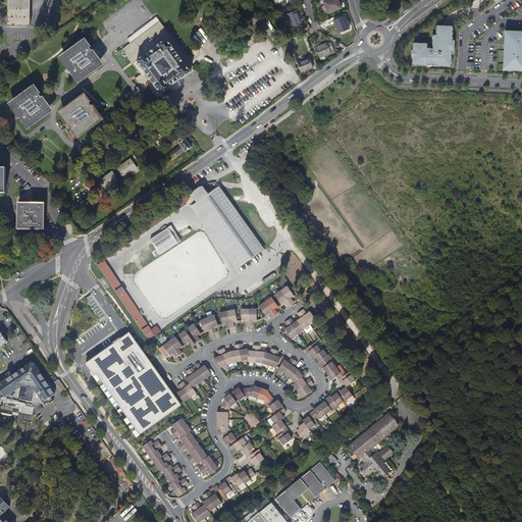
[(8,0),(8,30),(31,31),(31,0),(8,0)]
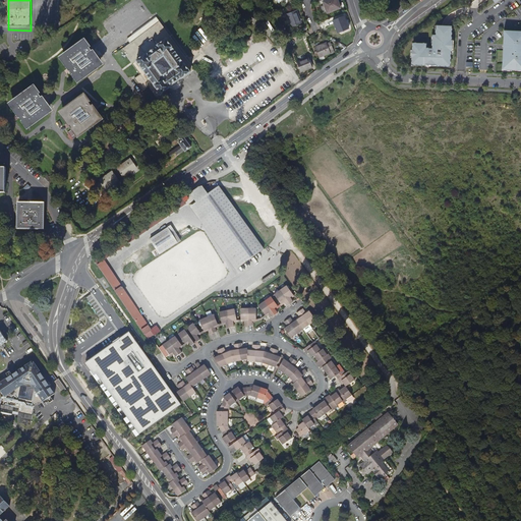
[(239,7),(230,0),(220,0),(235,12),(239,7)]
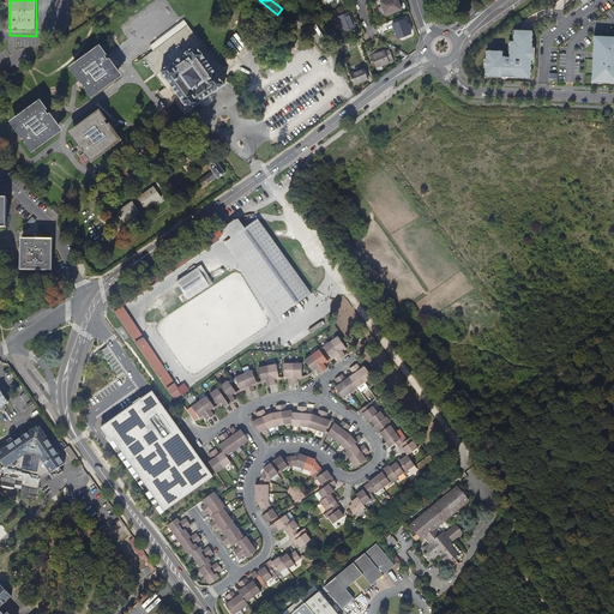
[(396,0),(379,0),(383,7),(378,8),(379,14),(384,12),(384,13),(399,7),(396,0)]
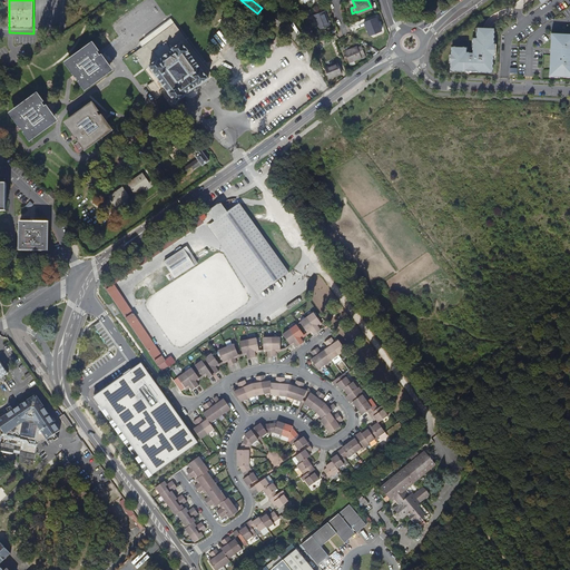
[(324,10),(313,13),(318,28),(330,23),(324,10)]
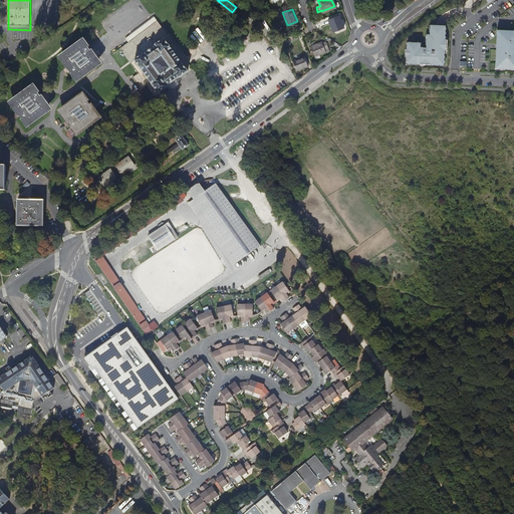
[(338,15),(327,19),(331,30),(342,26),(338,15)]
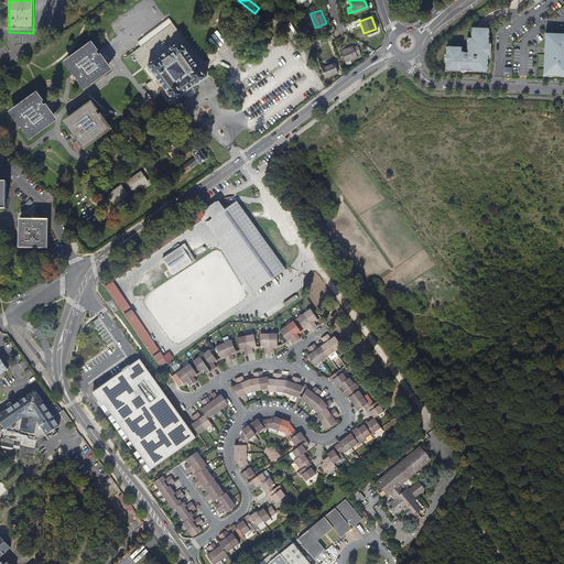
[(486,72),(487,29),(472,29),(472,39),(467,39),(466,53),(461,52),(462,46),(445,46),(444,71),(486,72)]
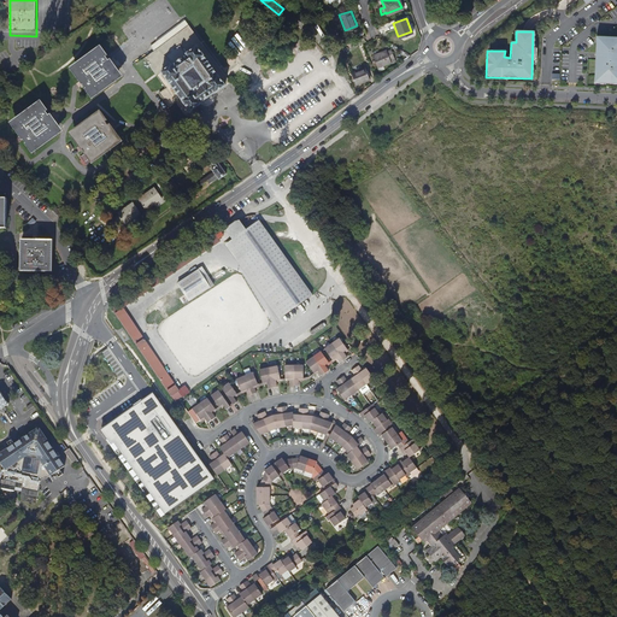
[(616,36),(597,36),(595,53),(594,83),(616,83),(616,36)]
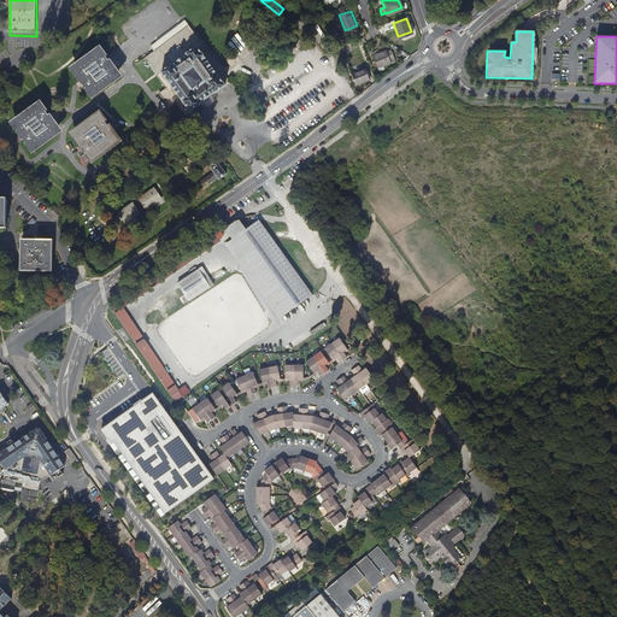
[(225,86),(197,46),(193,48),(188,52),(184,54),(186,56),(171,65),(171,64),(168,66),(163,70),(160,72),(189,112),(200,104),(200,103),(213,93),(215,93),(225,86)]
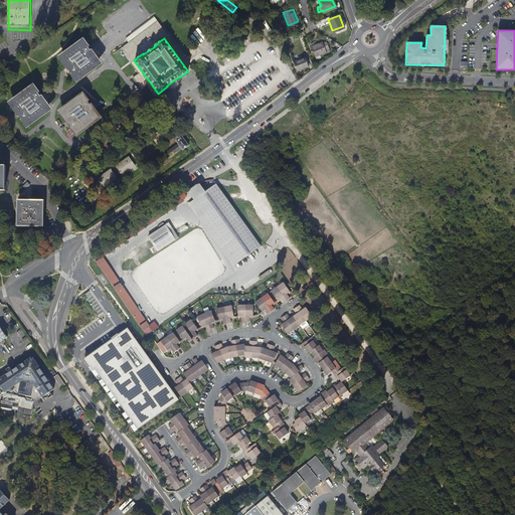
[(322,41),(310,45),(314,55),(316,58),(320,56),(319,53),(326,51),(325,48),(328,47),(326,40),(322,41)]
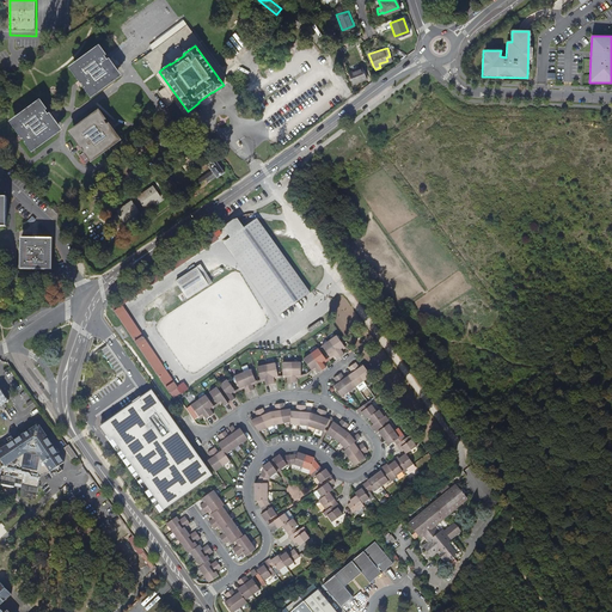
[(102,57),(98,53),(77,68),(86,81),(83,84),(85,87),(89,85),(92,90),(115,74),(105,61),(108,60),(105,56),(102,57)]
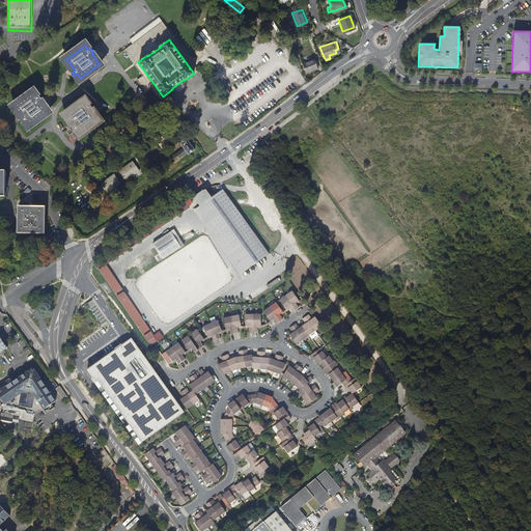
[(313,56),(302,61),(306,72),(317,67),(313,56)]
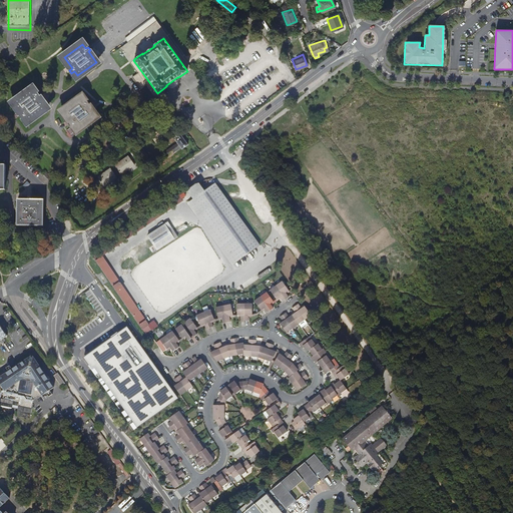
[(136,83),(142,80),(137,73),(132,77),(136,83)]
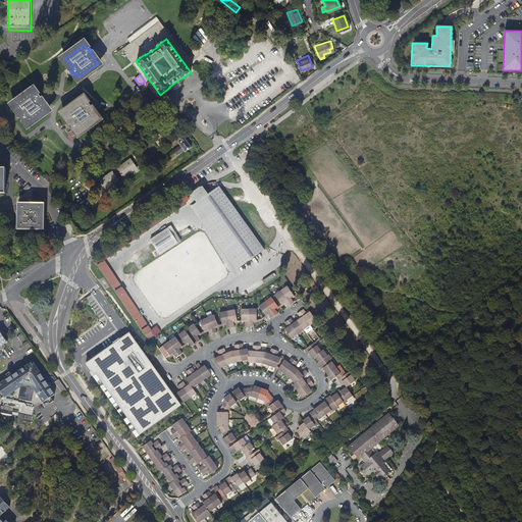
[(51,108),(43,97),(45,96),(43,93),(41,94),(38,90),(17,104),(25,115),(22,117),(24,120),(28,118),(32,122),(51,108)]
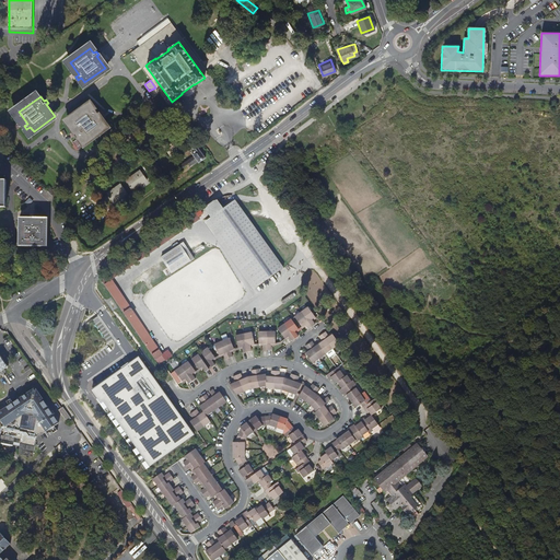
[(351,103),(356,109),(363,104),(360,98),(351,103)]
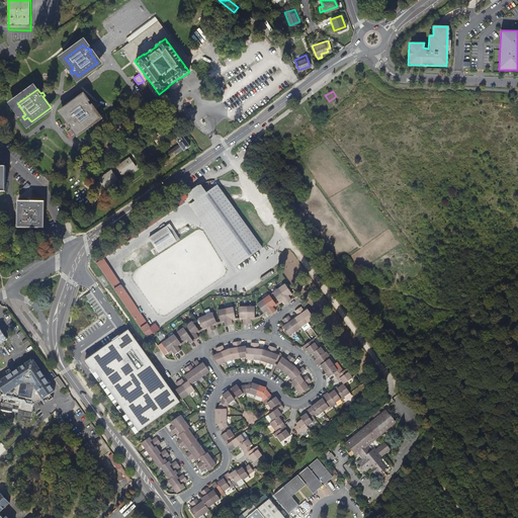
[(72,136),(98,117),(90,106),(91,104),(89,101),(87,102),(84,99),(66,112),(73,123),(70,125),(73,128),(69,132),(72,136)]
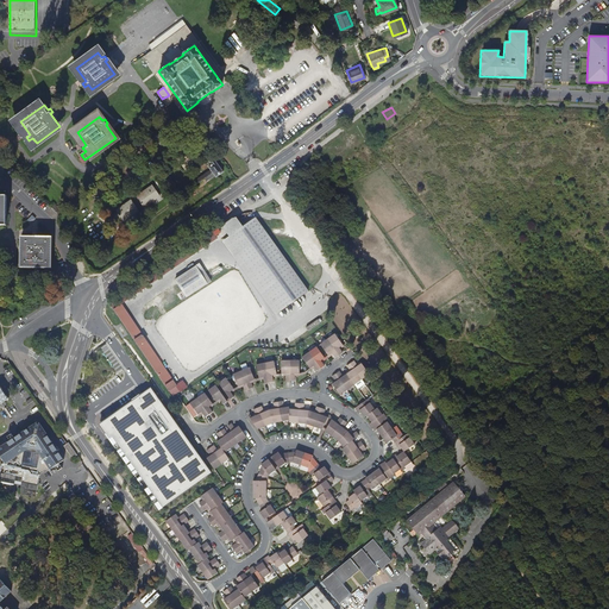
[(224,173),(212,156),(209,158),(211,161),(209,162),(212,165),(209,167),(211,170),(195,181),(200,187),(215,176),(215,177),(224,173)]
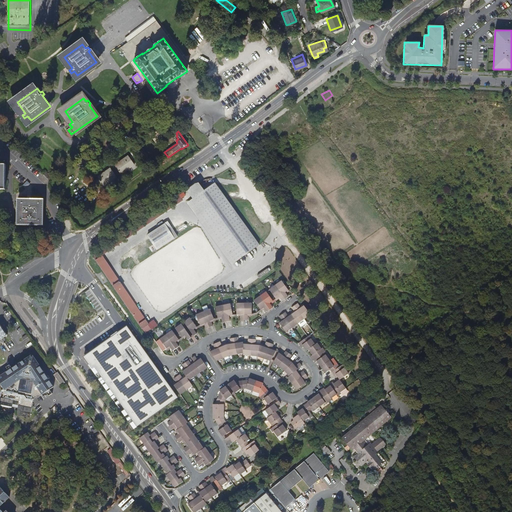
[(105,185),(136,164),(129,155),(116,164),(114,162),(109,164),(111,167),(99,176),(105,185)]
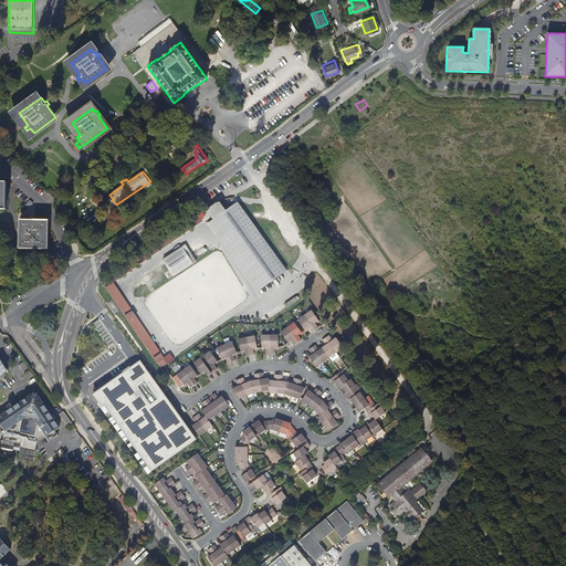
[(59,197),(52,191),(49,195),(55,201),(59,197)]
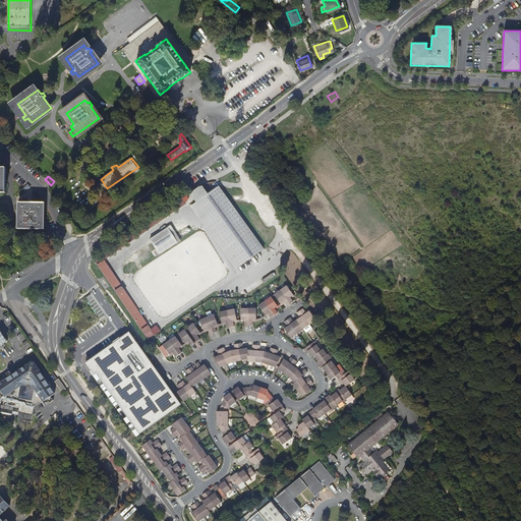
[(209,193),(203,186),(193,192),(242,264),(264,249),(220,187),(209,193)]
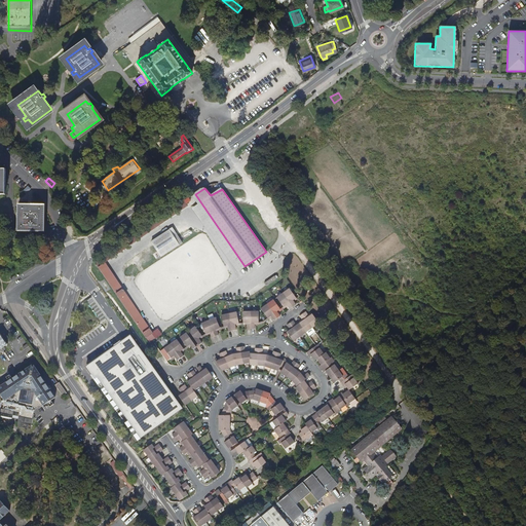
[(245,268),(200,204),(196,208),(240,271),(245,268)]
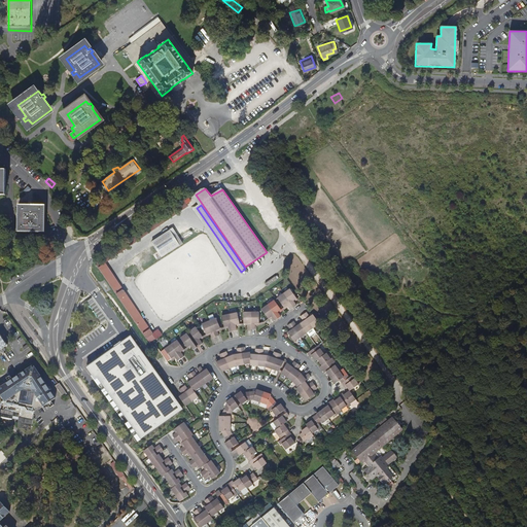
[(42,231),(42,206),(18,206),(16,231),(42,231)]
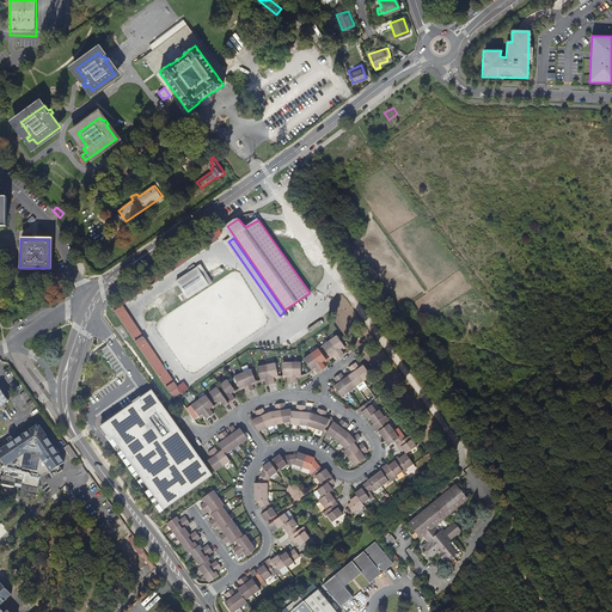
[(122,305),(179,267),(178,264),(121,304),(122,305)]
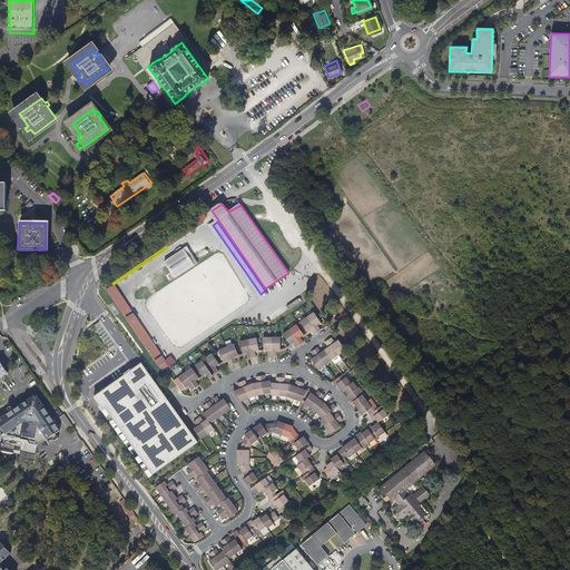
[(185,249),(166,261),(175,274),(193,263),(185,249)]
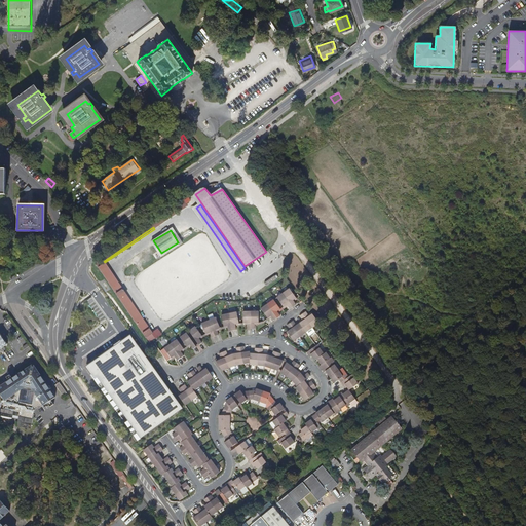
[(98,267),(105,262),(104,261),(102,257),(100,258),(95,262),(98,267)]
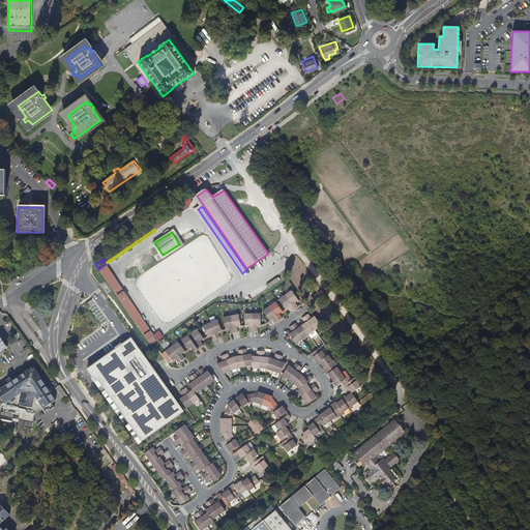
[(127,296),(106,264),(98,269),(147,341),(154,335),(145,322),(144,323),(126,297),(127,296)]
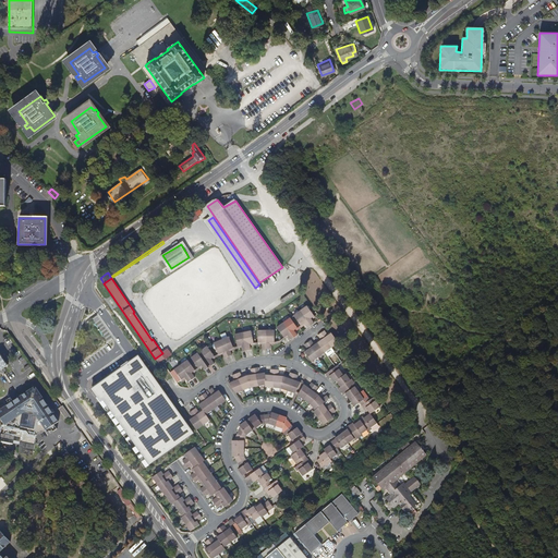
[(314,315),(306,305),(300,310),(311,325),(314,323),(311,319),(310,317),(314,315)]
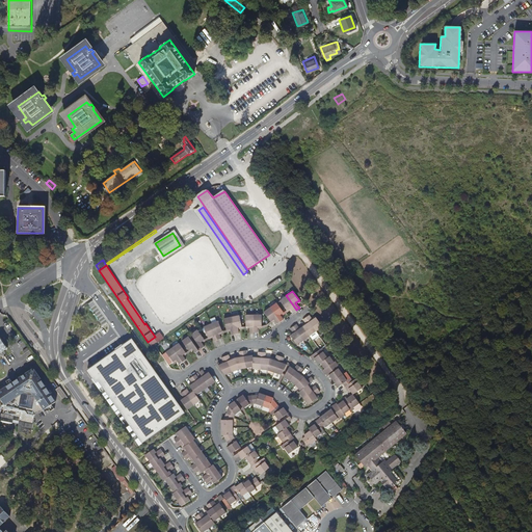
[(296,310),(286,295),(280,299),(286,310),(289,308),(290,309),(293,312),(296,310)]
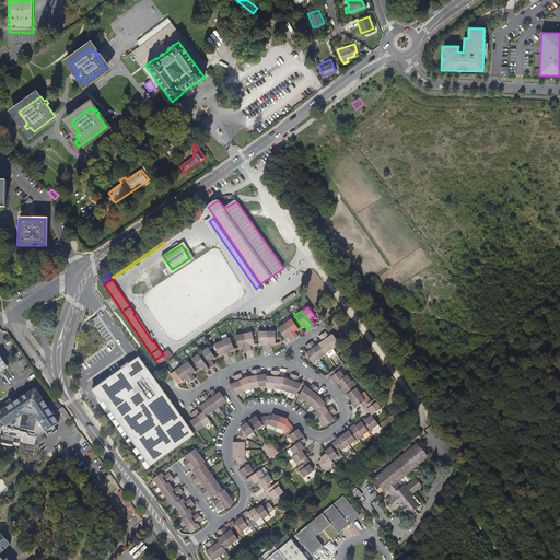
[(153,340),(135,313),(133,314),(152,341),(153,340)]
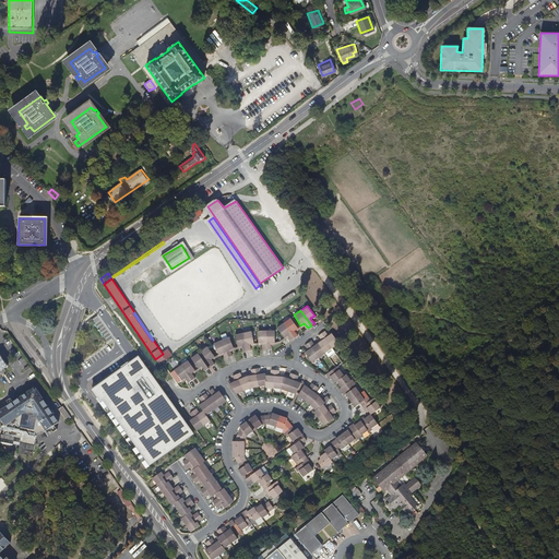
[(297,328),(290,318),(284,322),(294,337),(297,335),(295,331),(294,330),(297,328)]
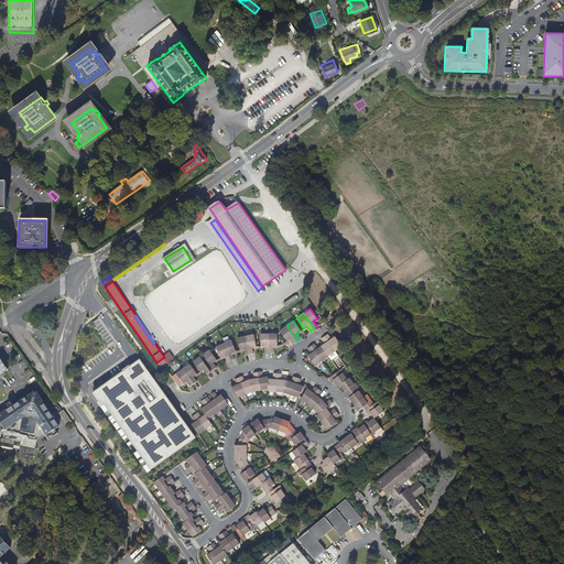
[(296,340),(286,325),(279,329),(286,340),(290,338),(291,339),(293,343),(296,340)]
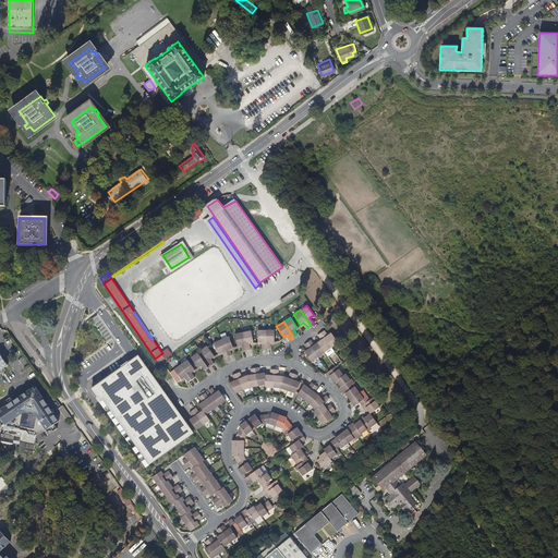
[(339,343),(331,334),(328,336),(327,335),(325,330),(322,334),(331,348),(339,343)]
